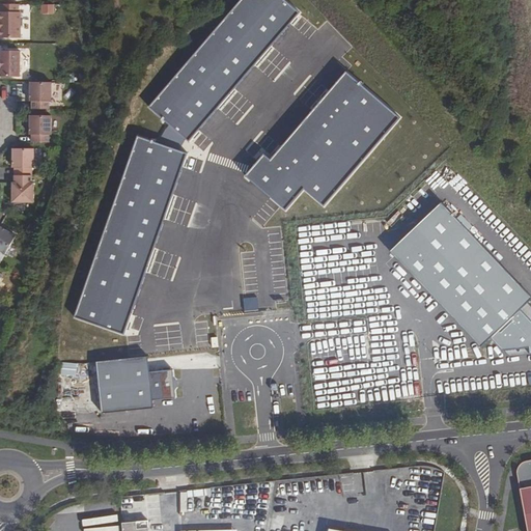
[(18,4),(1,4),(1,12),(0,11),(0,37),(20,38),(20,12),(18,12),(18,4)]
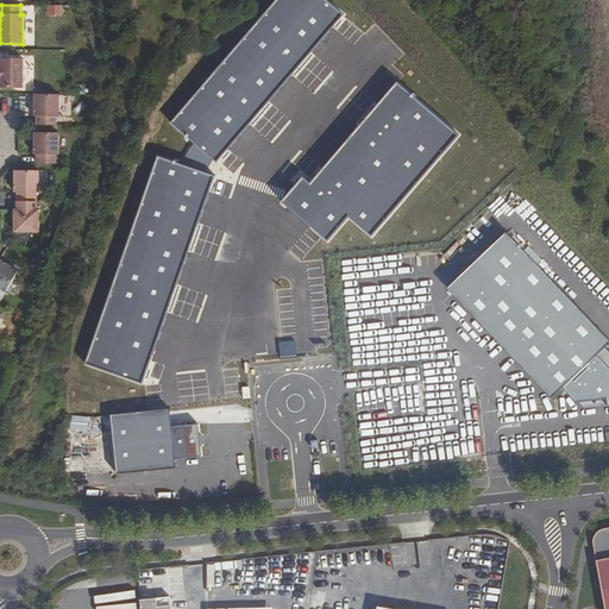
[(1,58),(0,88),(23,89),(23,58),(1,58)]
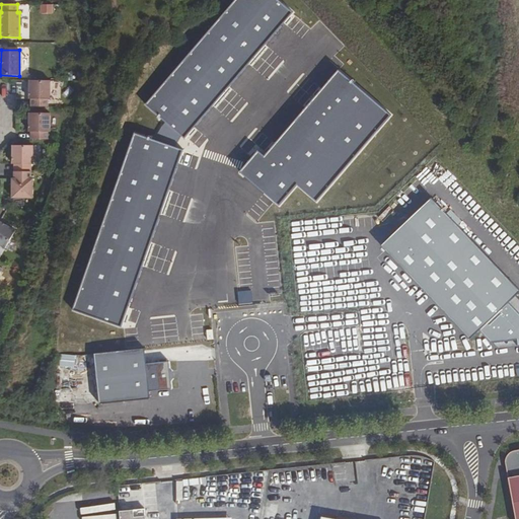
[(31,99),(31,106),(48,107),(48,99),(50,99),(50,81),(29,81),(29,99),(31,99)]
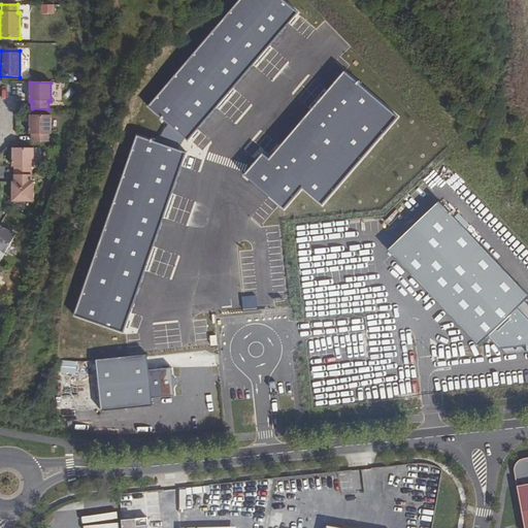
[(31,134),(31,141),(48,142),(48,134),(51,134),(51,116),(30,116),(30,134),(31,134)]
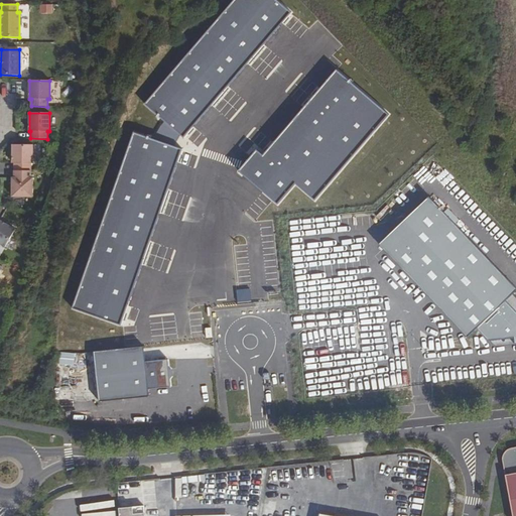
[(14,163),(14,170),(30,170),(30,163),(32,163),(32,145),(12,144),(12,163),(14,163)]
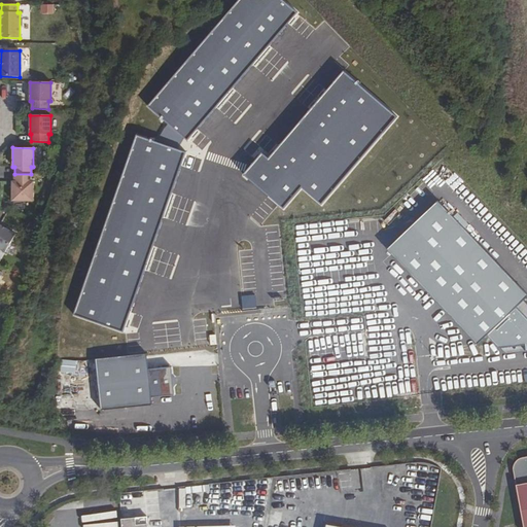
[(12,182),(12,201),(33,201),(33,182),(31,182),(31,174),(14,174),(14,182),(12,182)]
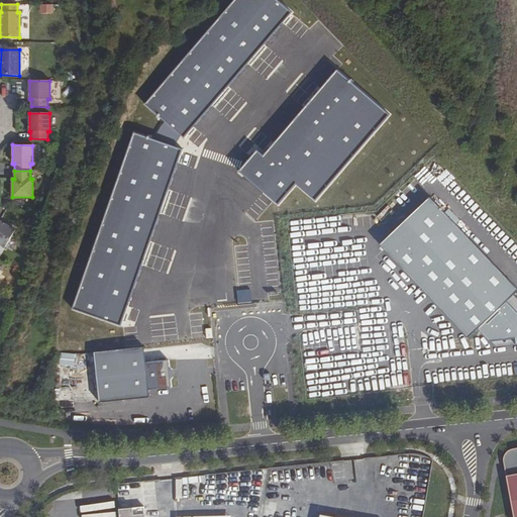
[(383,247),(435,202),(431,197),(379,242),(383,247)]
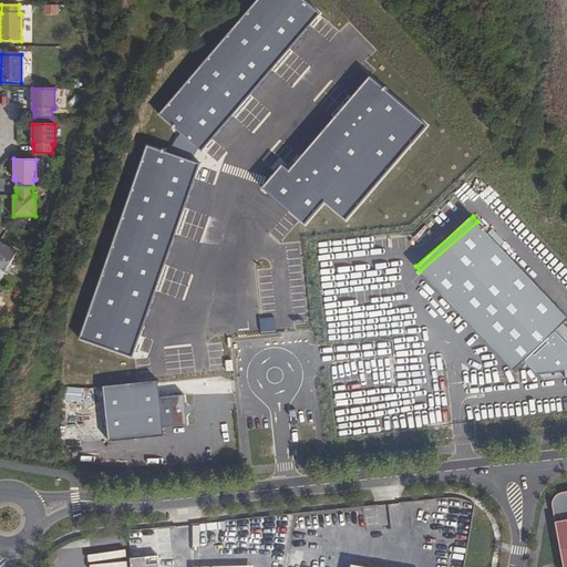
[(566,316),(477,222),(420,271),(514,371),(525,362),(543,382),(566,379),(566,326),(565,323),(566,321),(566,316)]
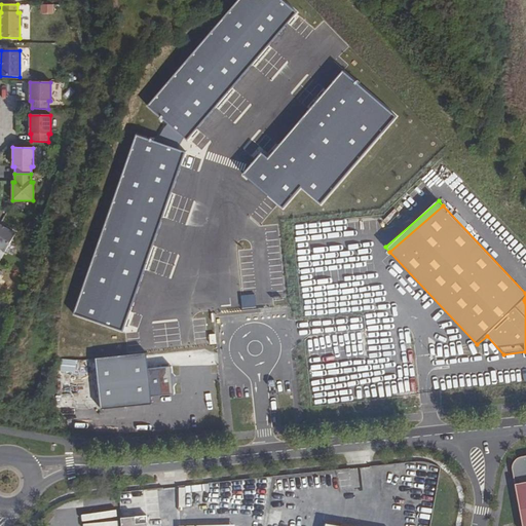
[(0,249),(5,252),(15,234),(0,225),(0,249)]
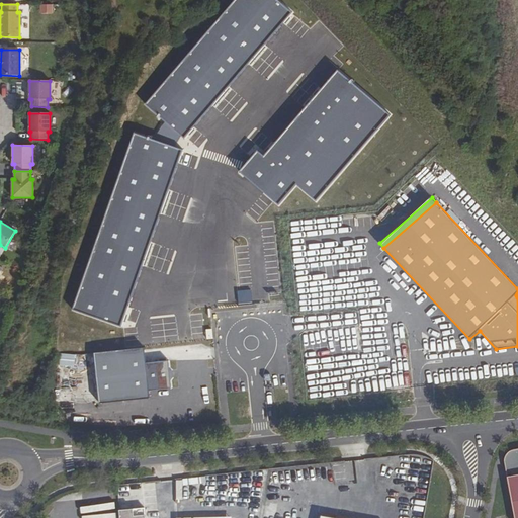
[(370,300),(370,288),(360,288),(360,300),(370,300)]
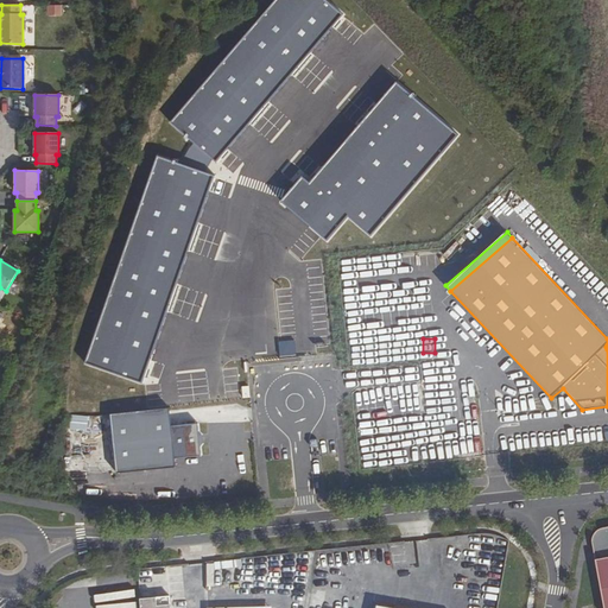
[(115,468),(175,462),(173,454),(200,451),(200,442),(198,434),(197,424),(171,426),(170,409),(111,415),(115,468)]
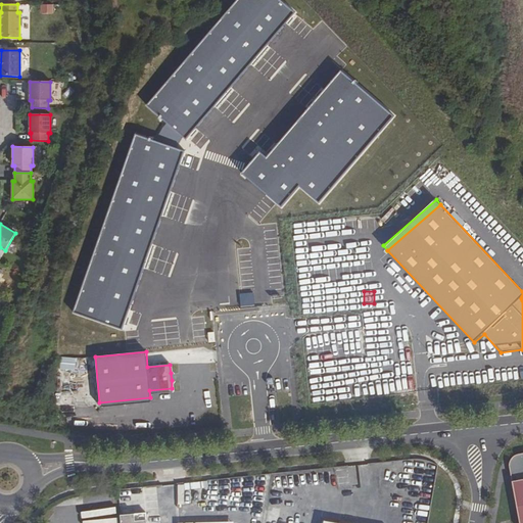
[(62,355),(60,369),(76,371),(79,359),(62,355)]
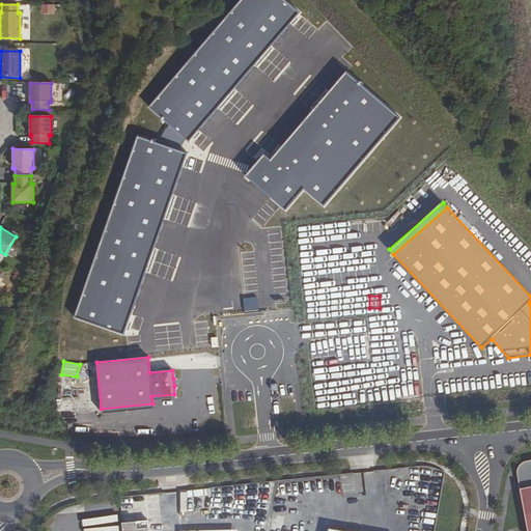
[(530,530),(530,460),(525,462),(523,464),(519,467),(516,472),(516,477),(526,530),(530,530)]
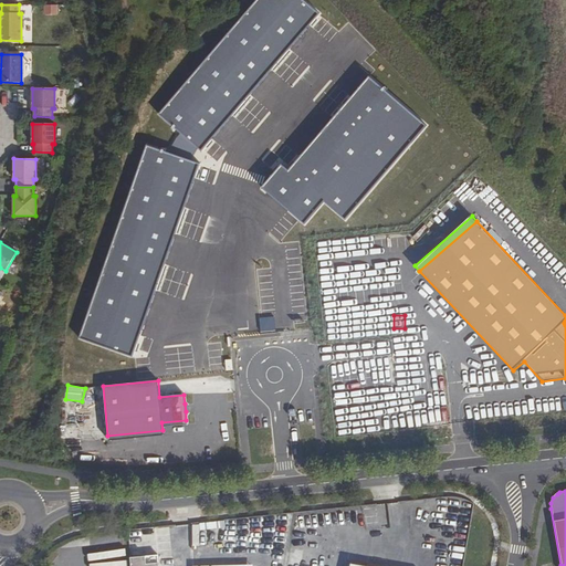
[(209,524),(195,523),(195,545),(202,546),(202,537),(208,537),(209,524)]
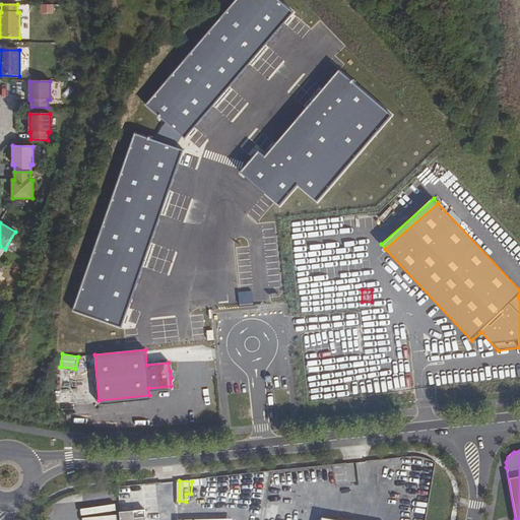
[(145,519),(145,510),(130,511),(131,519),(145,519)]
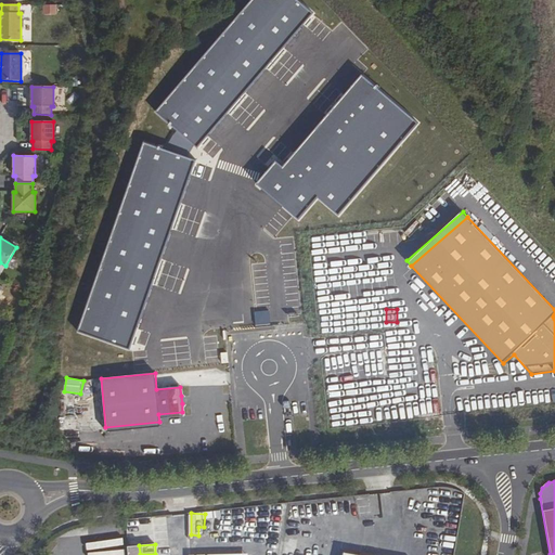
[(140,554),(139,545),(128,546),(128,554),(140,554)]
